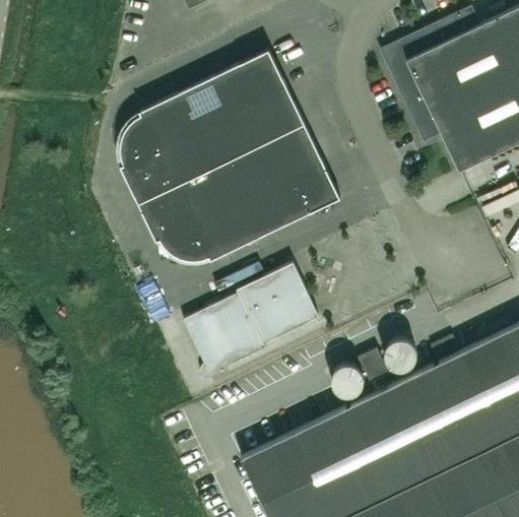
[(470,6),(378,50),(423,143),(441,134),(458,171),(518,141),(518,5),(479,24),(471,6),(470,6)]
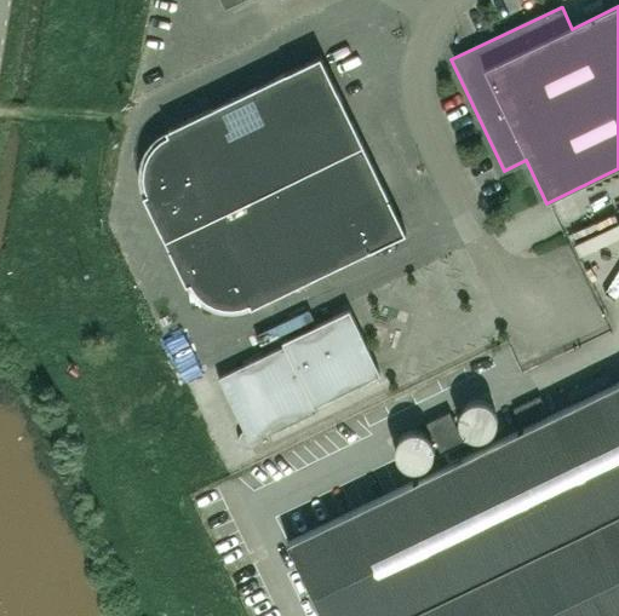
[(405,236),(320,58),(166,133),(167,137),(166,138),(161,140),(158,143),(153,148),(150,151),(148,154),(145,160),(143,166),(142,171),(142,177),(143,183),(143,186),(145,193),(147,196),(143,197),(185,287),(190,285),(191,288),(194,292),(198,295),(200,298),(205,301),(207,304),(213,306),(217,308),(221,309),(224,309),(228,310),(235,310),(239,309),(244,308),(248,305),(251,310),(405,236)]
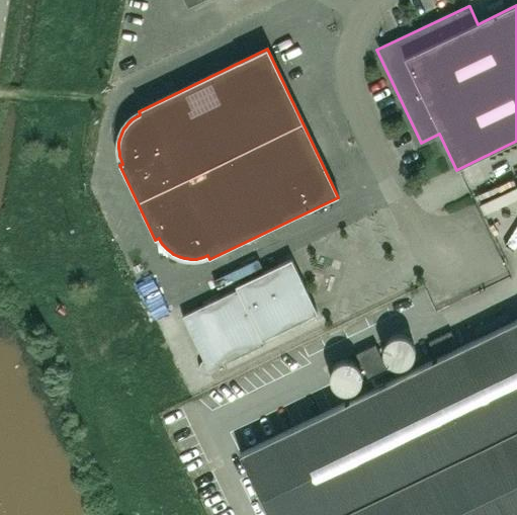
[(236,292),(262,342),(317,316),(290,261),(235,288),(236,292)]
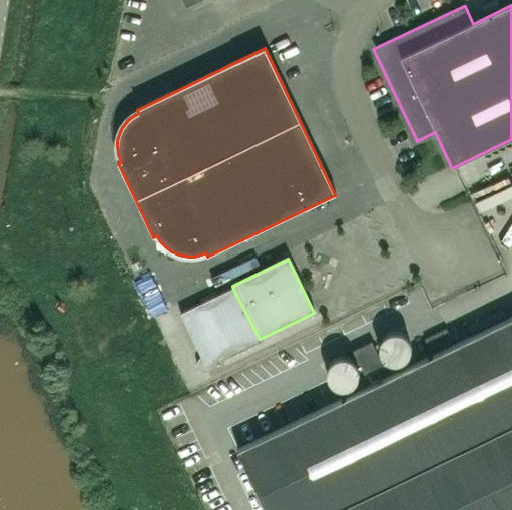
[(261,343),(260,339),(233,290),(179,316),(200,359),(197,362),(196,366),(197,370),(199,373),(203,374),(207,373),(222,366),(220,363),(261,343)]
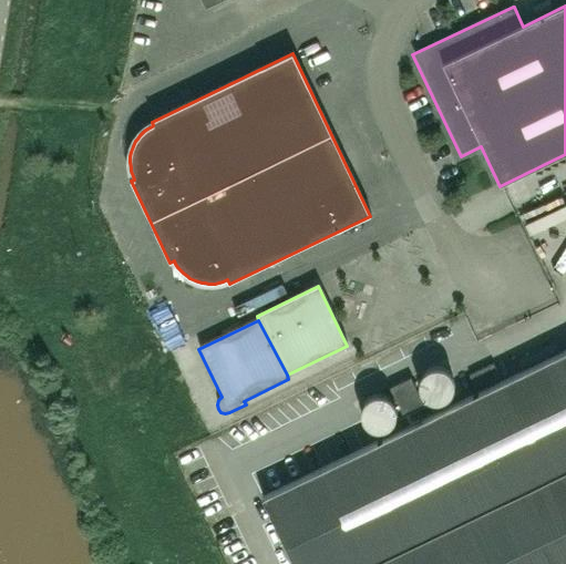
[(565,563),(565,352),(261,500),(292,563),(565,563)]
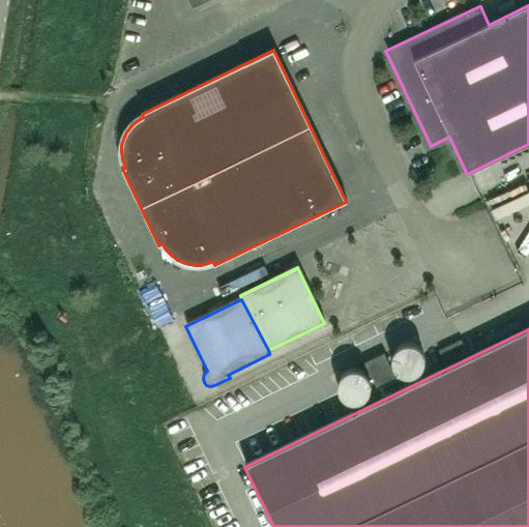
All buildings are outlined.
